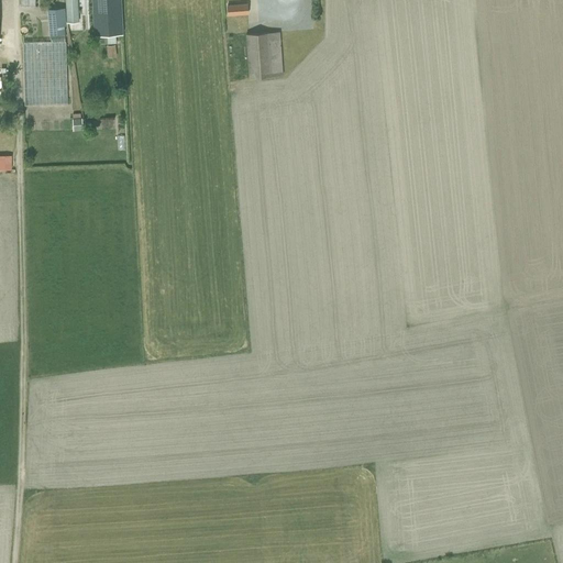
[(84,13),(83,0),(65,0),(66,14),(66,22),(69,22),(77,21),(77,14),(77,13),(84,13)]
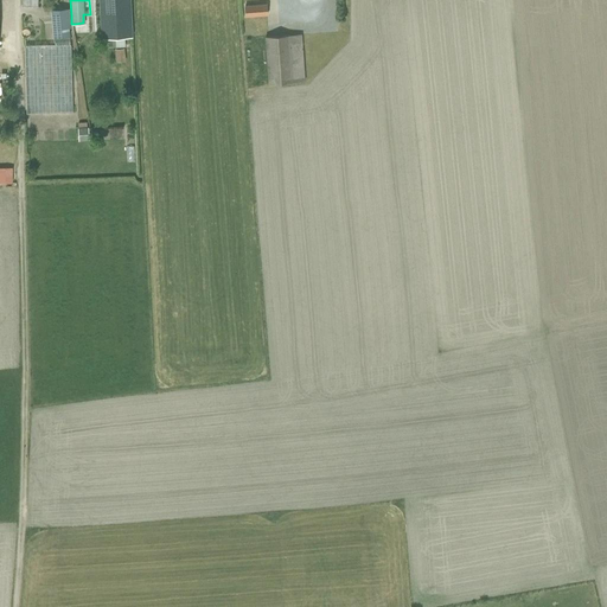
[(129,0),(98,0),(101,39),(132,37),(129,0)]
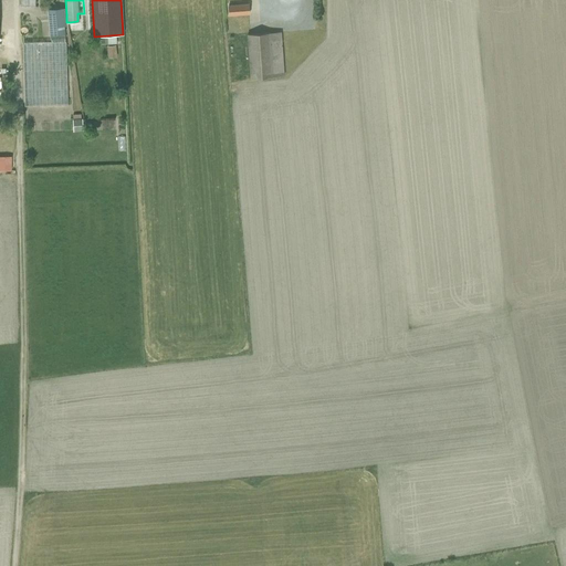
[(250,14),(249,3),(228,6),(228,16),(250,14)]
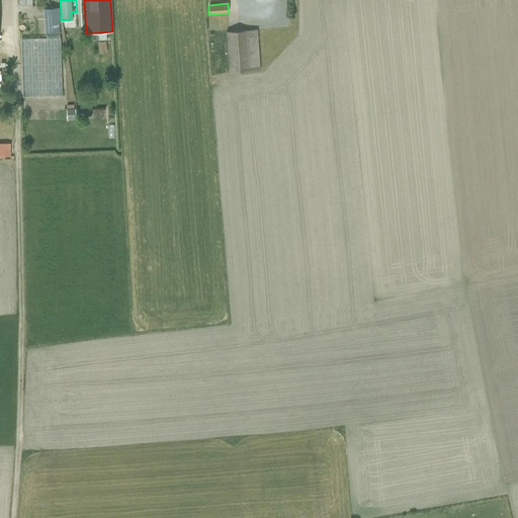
[(59,7),(42,8),(45,31),(59,30),(59,25),(61,25),(59,7)]
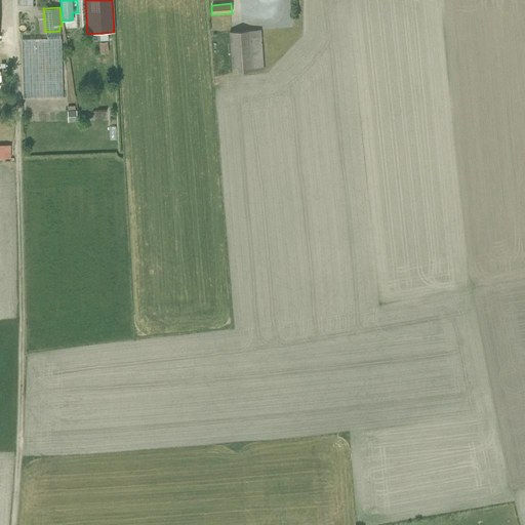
[(230,32),(232,73),(263,71),(259,30),(230,32)]
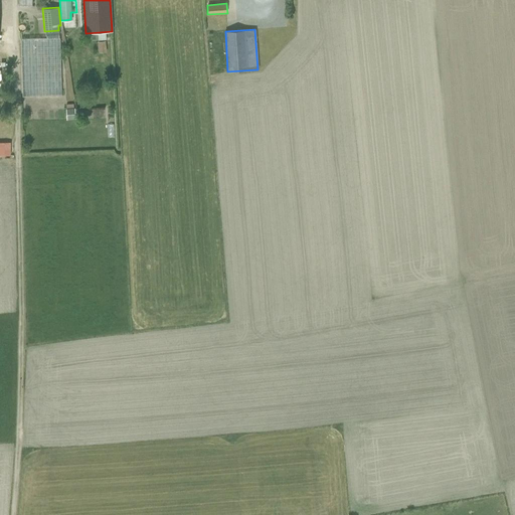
[(19,39),(22,96),(62,95),(59,37),(19,39)]
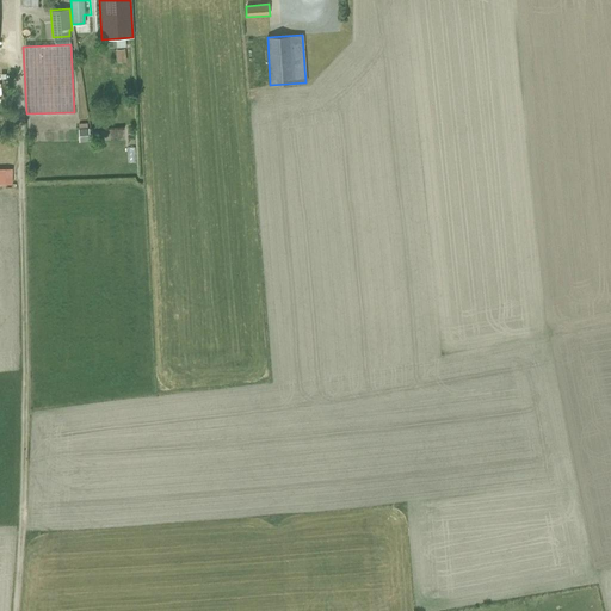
[(117,63),(127,62),(124,48),(115,49),(117,63)]
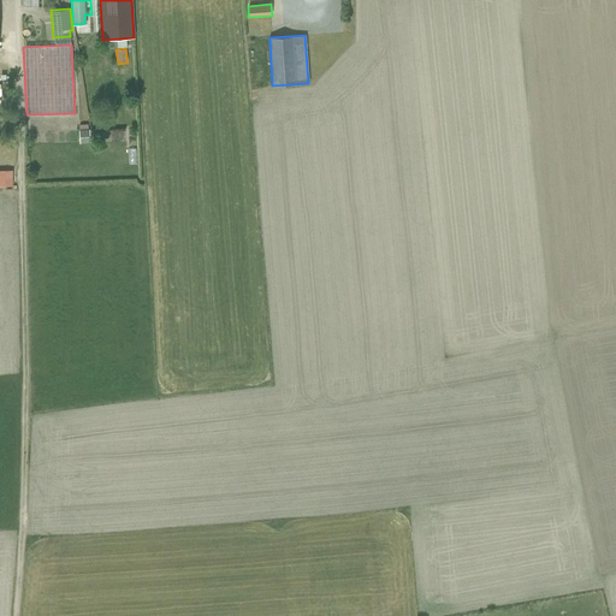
[(78,130),(80,143),(90,142),(89,129),(78,130)]
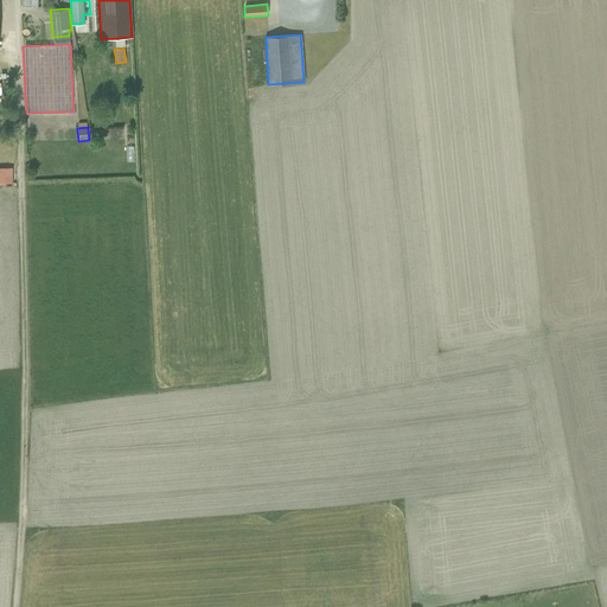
[(0,183),(12,183),(12,167),(0,167),(0,183)]
